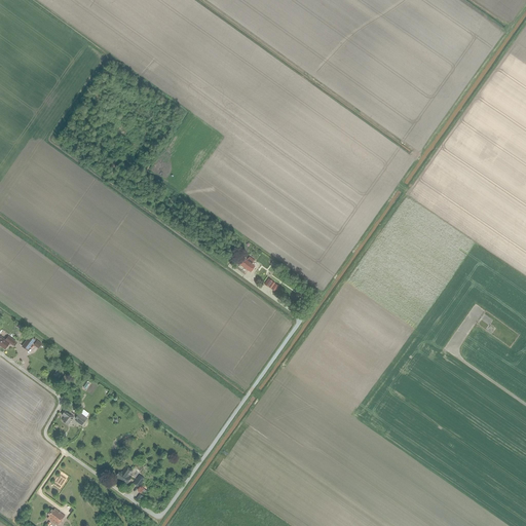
[(251,272),(255,266),(243,258),(239,264),(251,272)]
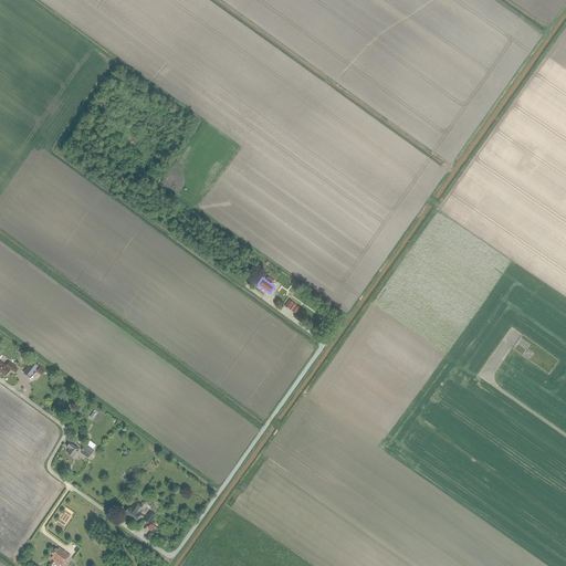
[(289,300),(284,305),(292,311),(296,304),(289,300)]
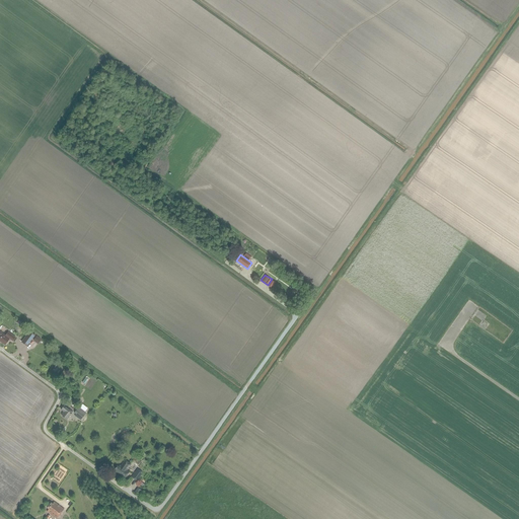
[(26,346),(34,335),(29,330),(20,342),(26,346)]
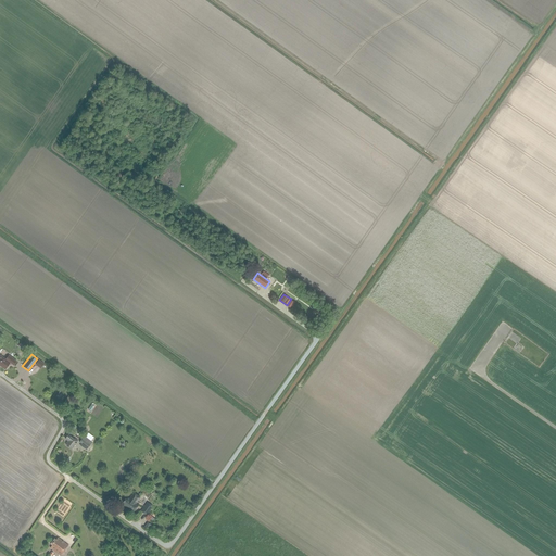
[(0,355),(0,365),(5,369),(10,363),(13,365),(16,361),(9,355),(5,359),(0,355)]
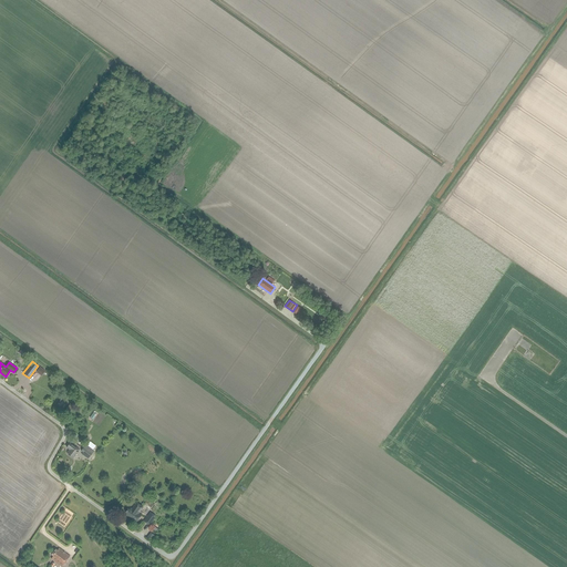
[(40,367),(37,372),(41,377),(45,371),(40,367)]
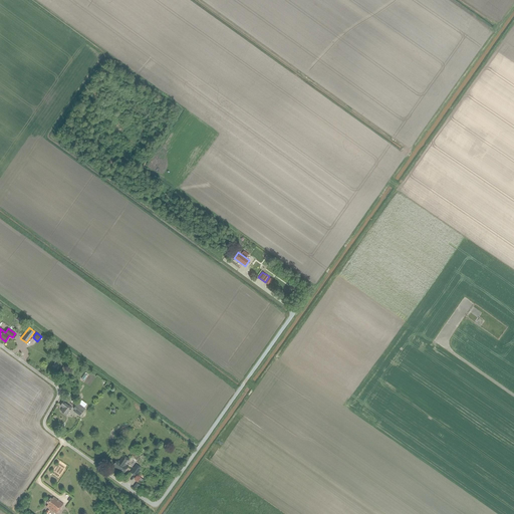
[(90,372),(85,382),(91,387),(96,376),(90,372)]
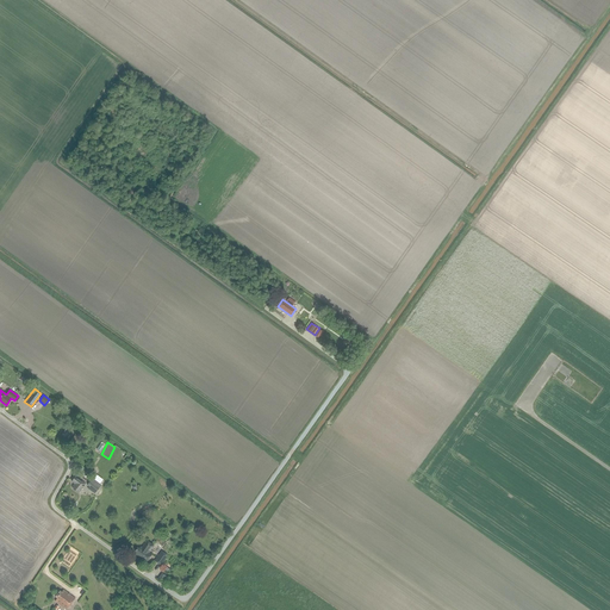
[(86,484),(75,475),(72,481),(75,484),(73,486),(74,487),(73,489),(79,493),(86,484)]
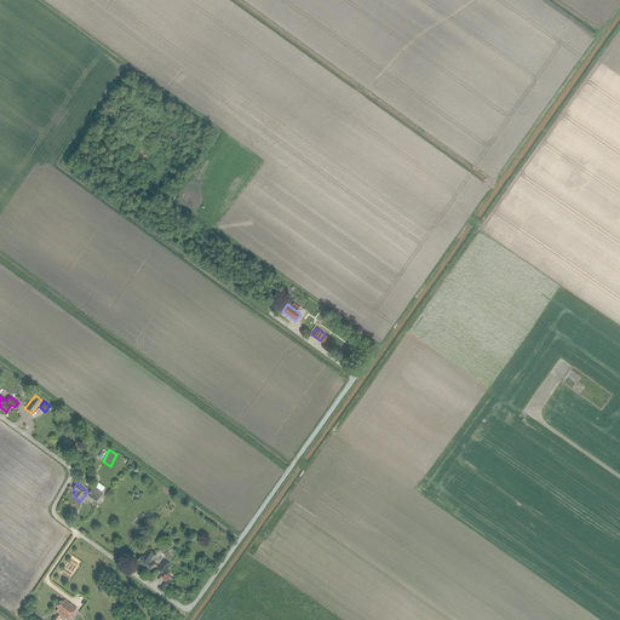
[(103,493),(95,487),(90,493),(91,495),(90,497),(97,503),(103,493)]
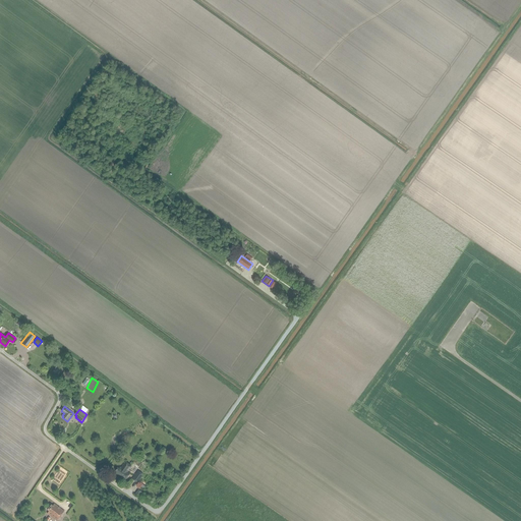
[(140,465),(147,457),(143,454),(135,464),(139,467),(140,465)]
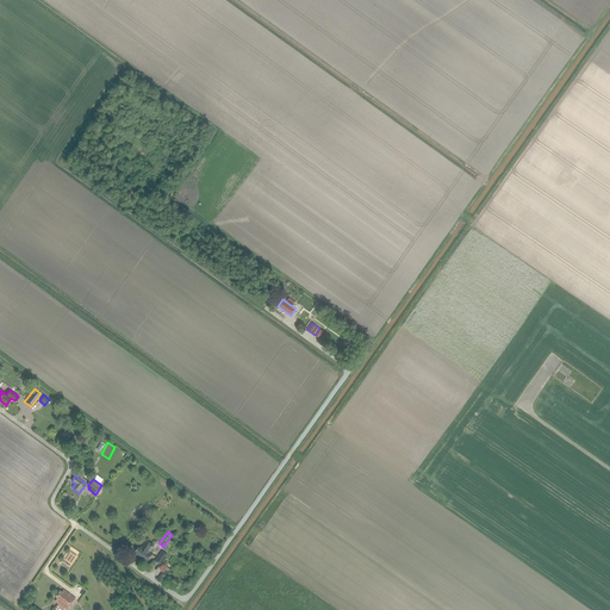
[(147,541),(142,548),(141,547),(139,548),(138,547),(135,552),(137,553),(136,554),(147,562),(151,554),(149,553),(154,546),(147,541)]
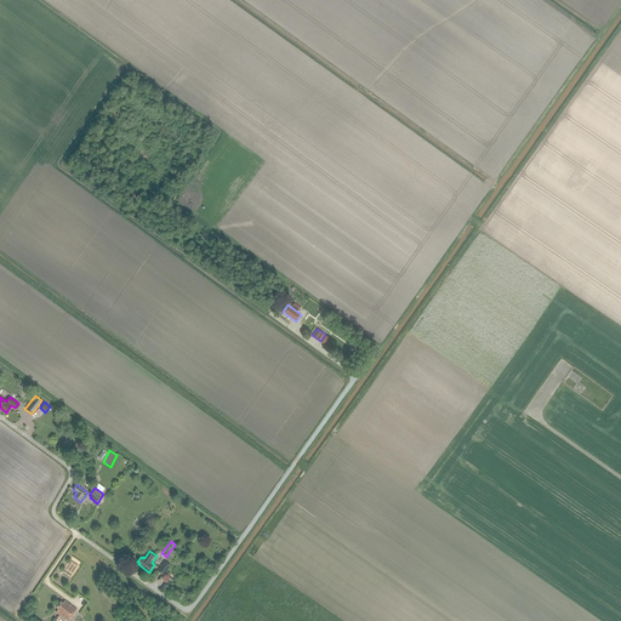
[(171,567),(165,562),(158,573),(165,576),(171,567)]
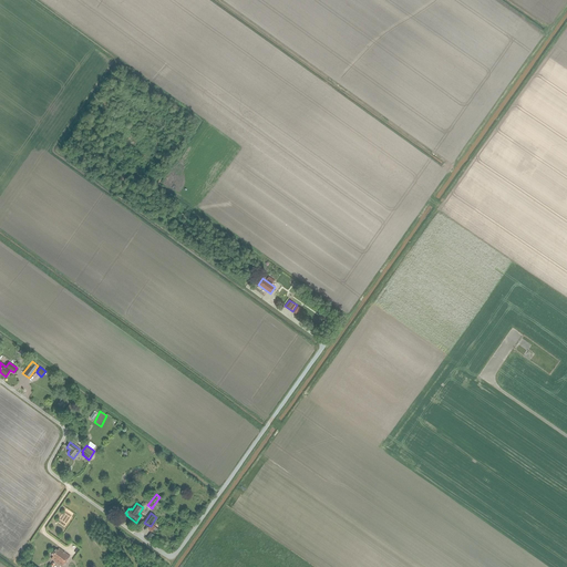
[(58,563),(63,566),(71,557),(60,548),(58,552),(57,549),(52,555),(54,556),(51,559),(58,564),(58,563)]
